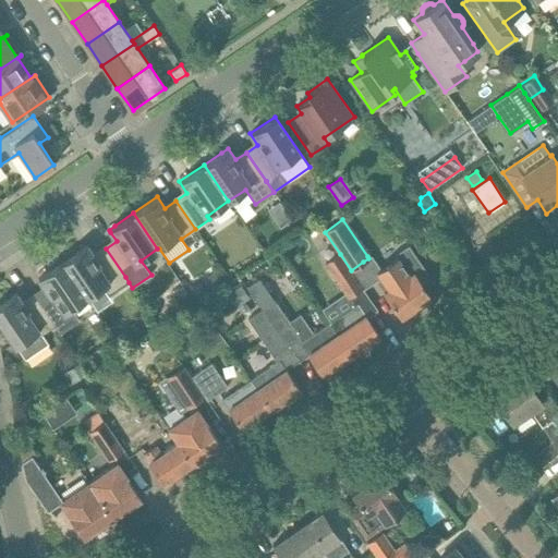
[(81,249),(62,262),(87,298),(104,287),(110,295),(129,282),(125,277),(106,249),(95,256),(88,247),(87,244),(81,249)]
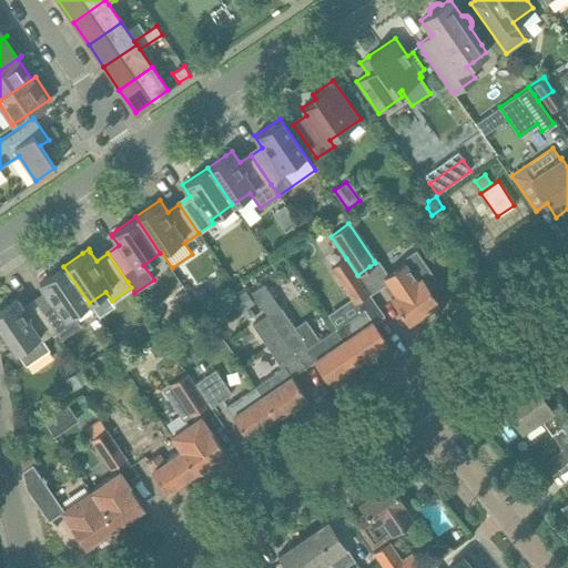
[(430,291),(437,286),(415,254),(386,273),(377,260),(374,261),(375,263),(369,266),(383,286),(387,283),(396,294),(391,298),(408,324),(438,303),(430,291)]
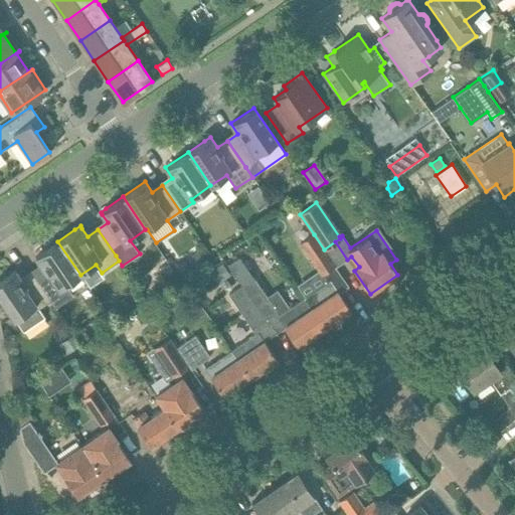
[(334,265),(324,249),(314,234),(301,243),(321,274),(334,265)]
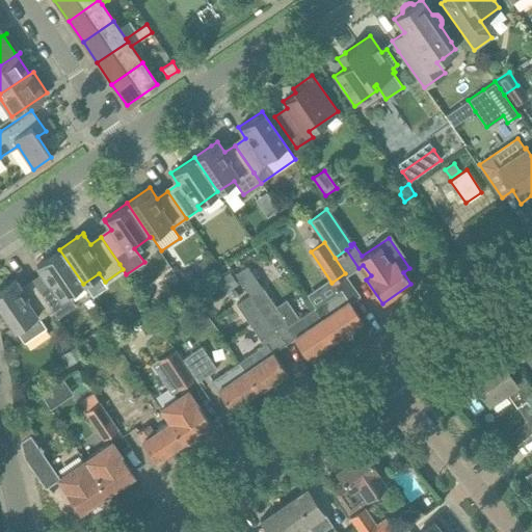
[(33,283),(52,311),(57,318),(75,304),(68,294),(83,284),(59,249),(36,265),(44,275),(33,283)]
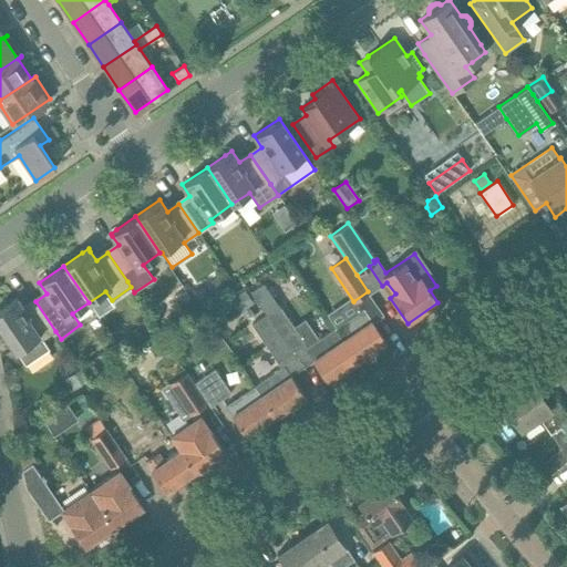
[(223,272),(212,281),(219,292),(232,284),(223,272)]
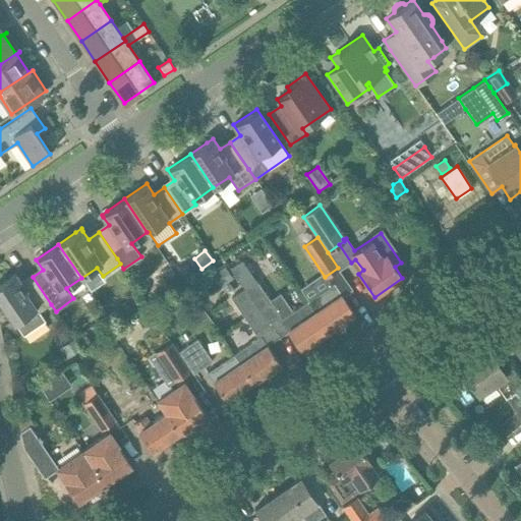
[(39,312),(51,304),(33,277),(22,284),(15,274),(0,283),(0,301),(5,308),(3,310),(8,317),(10,316),(21,333),(25,334),(42,323),(43,319),(39,312)]
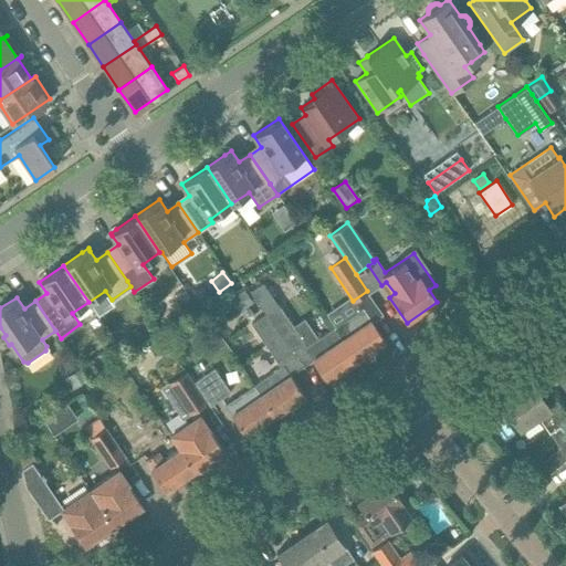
[(279,305),(265,314),(291,352),(291,350),(302,367),(312,360),(326,380),(356,360),(342,339),(334,327),(306,346),(279,305)]
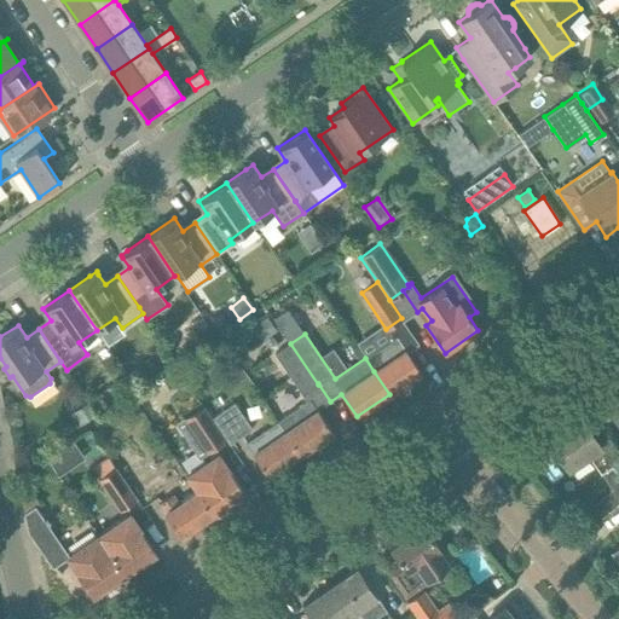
[(366,357),(365,358),(374,371),(389,394),(422,372),(408,352),(405,350),(397,336),(393,339),(366,357)]
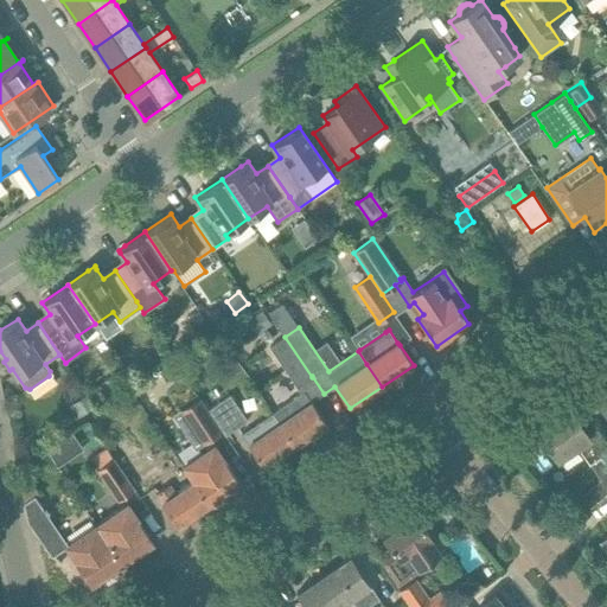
[(285,337),(269,347),(296,387),(312,377),(285,337)]
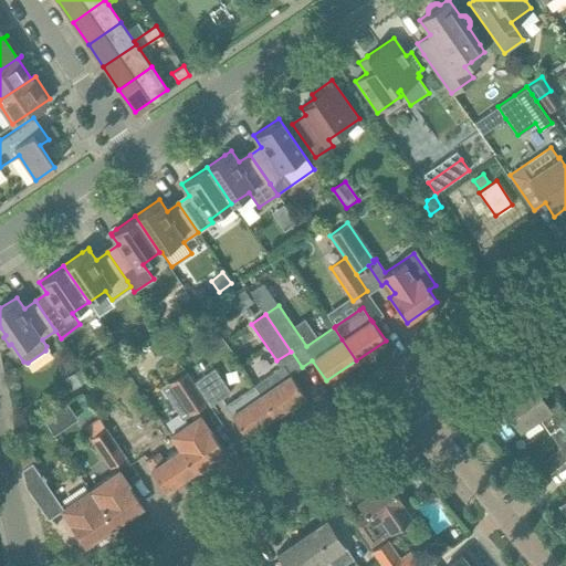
[(565,355),(552,365),(565,385),(565,355)]
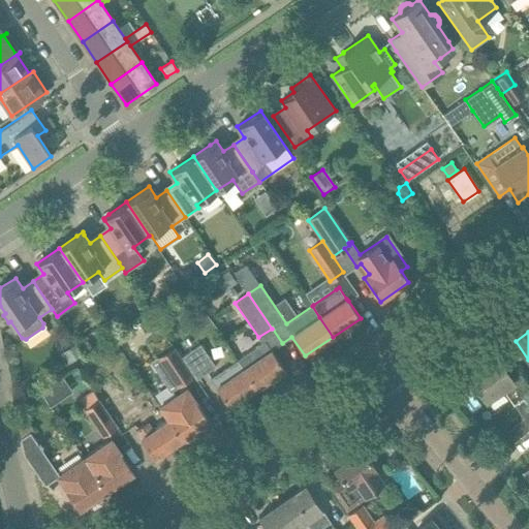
[(238,360),(257,389),(284,370),(271,350),(265,342),(238,360)]
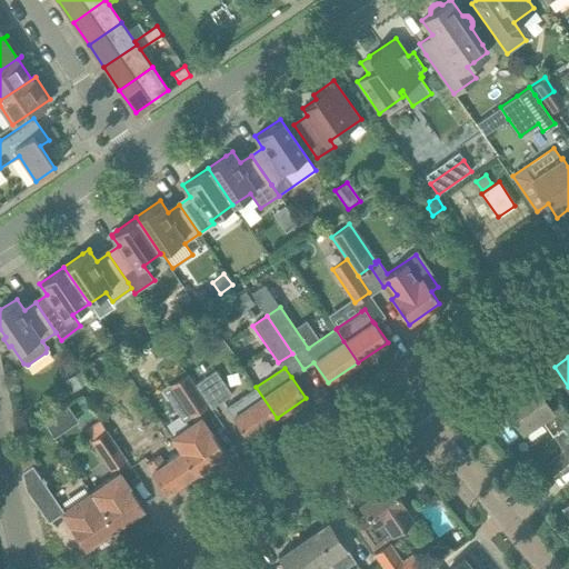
[(216,370),(196,385),(211,408),(231,395),(216,370)]
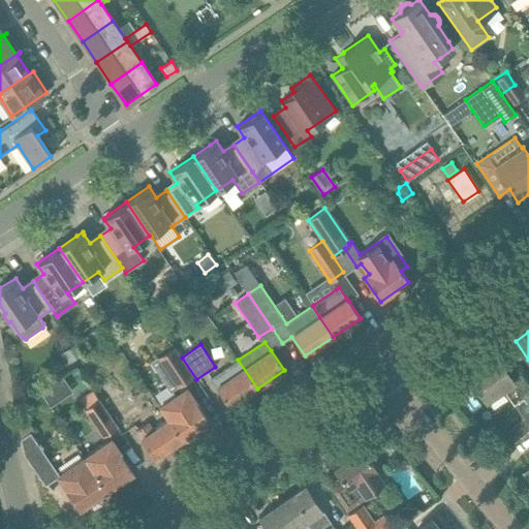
[(158,359),(177,386),(191,376),(174,349),(158,359)]
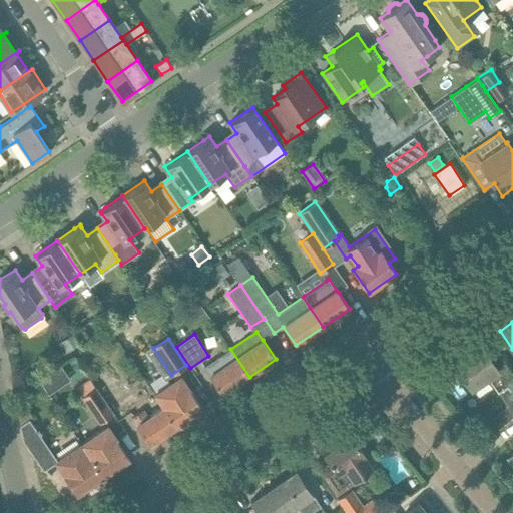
[(496,431),(512,417),(512,376),(504,364),(496,369),(480,345),(454,363),(471,388),(487,377),(507,406),(488,421),(496,431)]
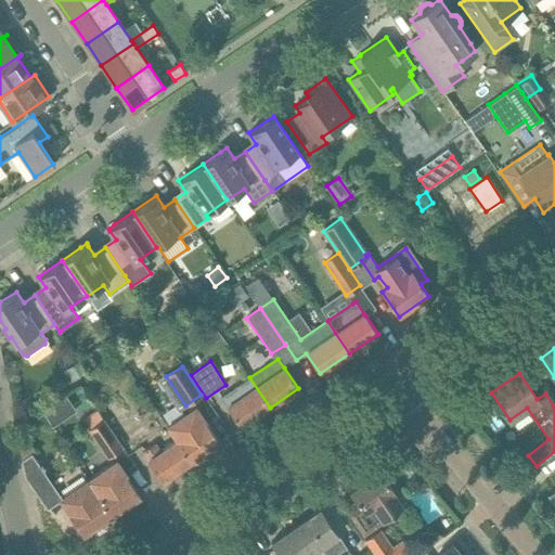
[(241,427),(270,408),(249,377),(220,397),(241,427)]
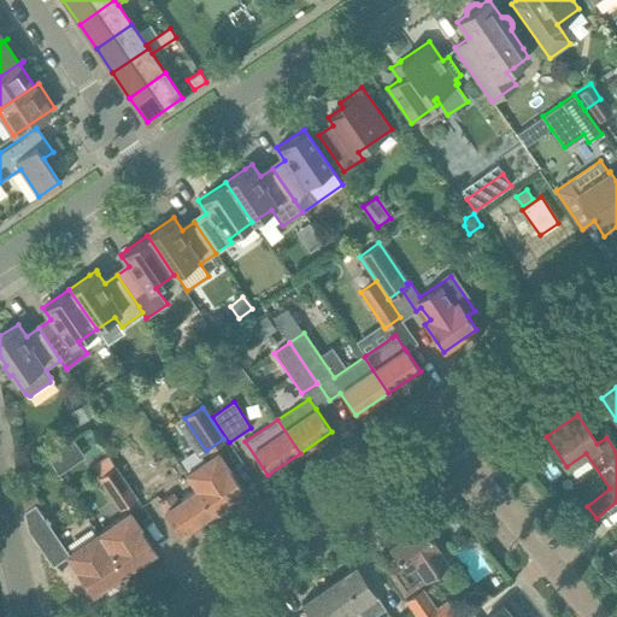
[(75,441),(50,457),(58,471),(84,456),(75,441)]
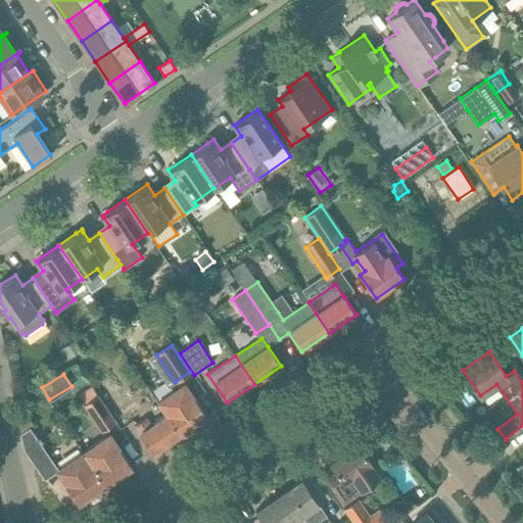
[(173,391),(157,401),(167,415),(167,416),(179,435),(206,417),(186,386),(175,393),(173,391)]
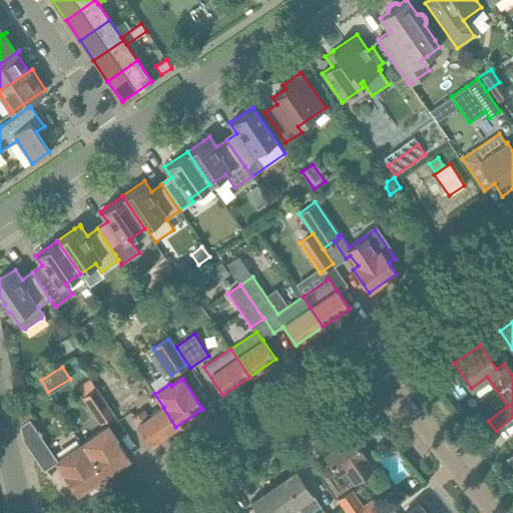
[(96,389),(82,397),(100,424),(113,415),(96,389)]
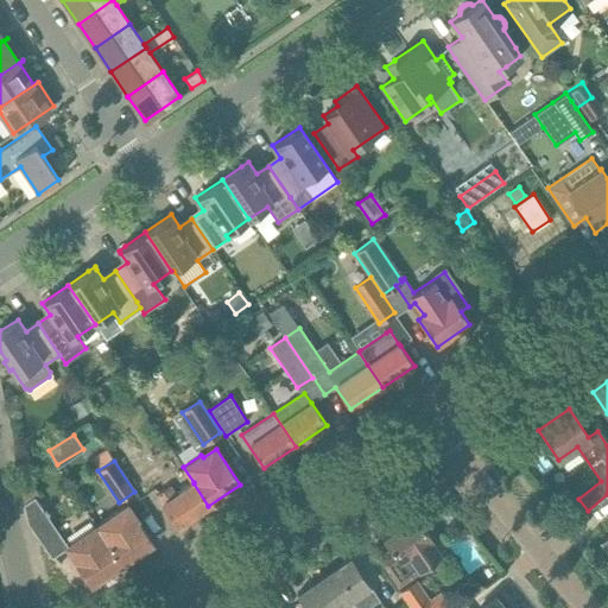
[(208,506),(194,483),(176,495),(169,486),(156,494),(162,504),(162,505),(177,527),(208,506)]
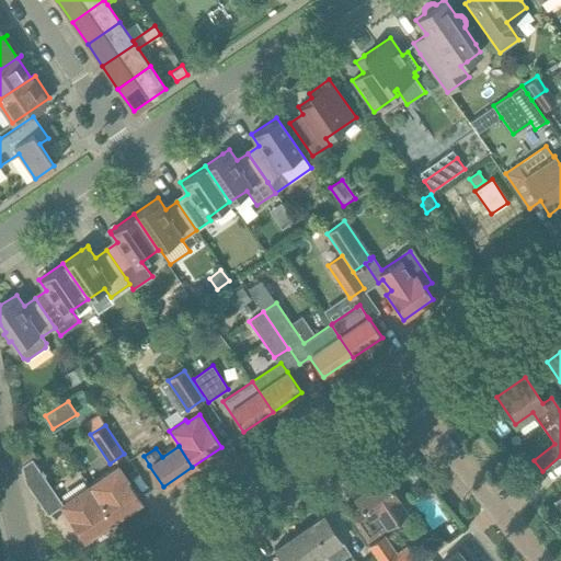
[(36,496),(52,487),(43,474),(45,473),(42,468),(39,470),(32,458),(22,465),(26,481),(36,496)]
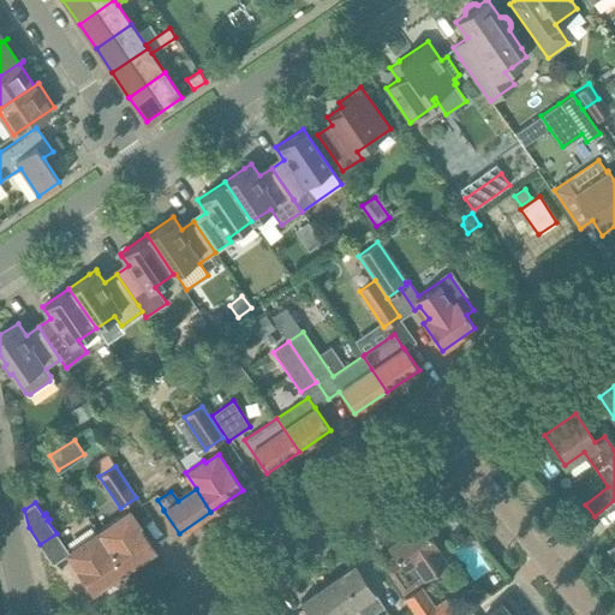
[(97,532),(124,572),(155,549),(139,526),(129,512),(97,532)]
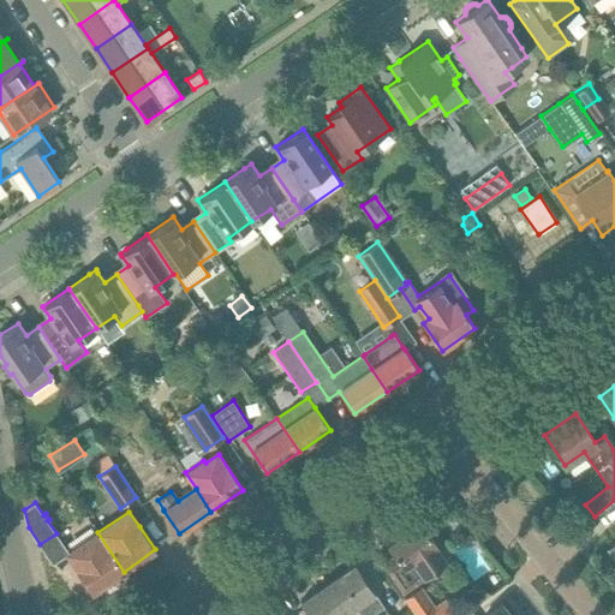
[(436,545),(422,523),(388,544),(400,561),(388,569),(402,591),(447,562),(436,545)]
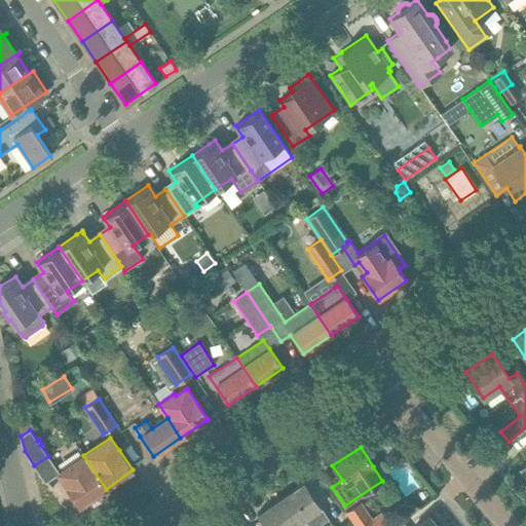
[(65,487),(78,508),(106,489),(83,455),(58,473),(66,486),(65,487)]
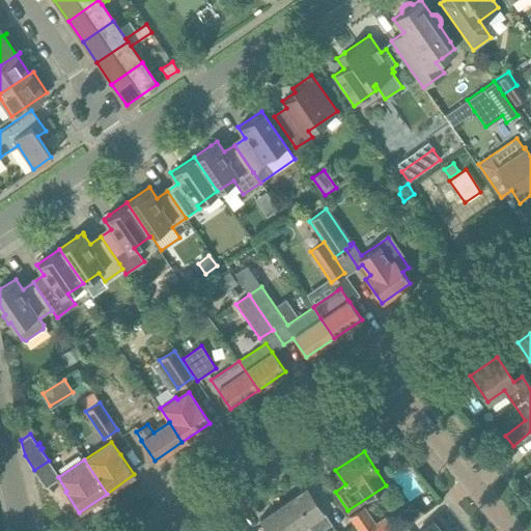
[(306,486),(281,503),(300,530),(319,530),(331,524),(324,512),(306,486)]
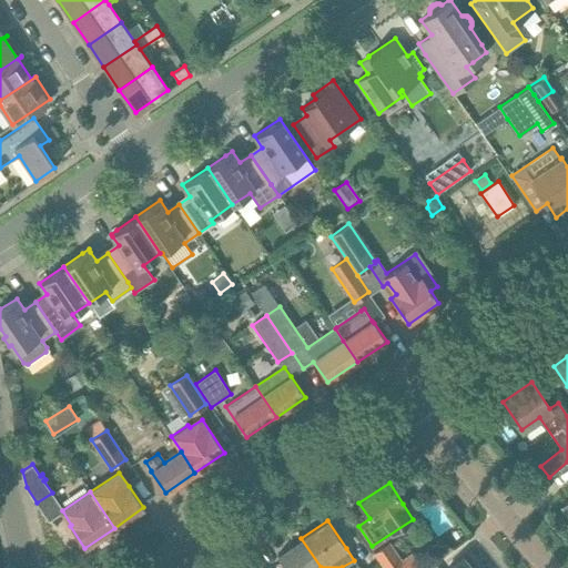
[(321,567),(301,538),(277,555),(283,565),(285,567),(321,567)]
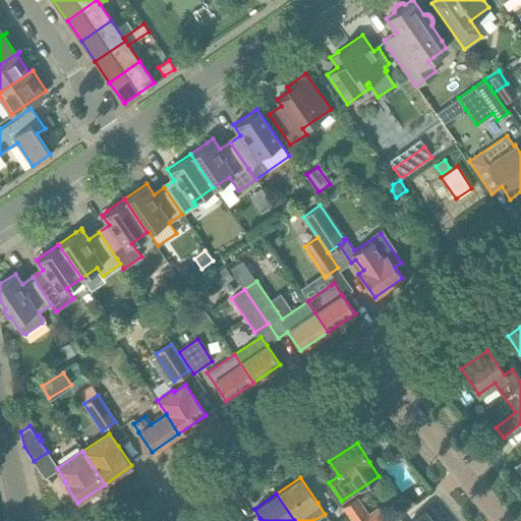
[(353,501),(341,509),(345,516),(348,520),(383,520),(375,510),(364,517),(353,501)]
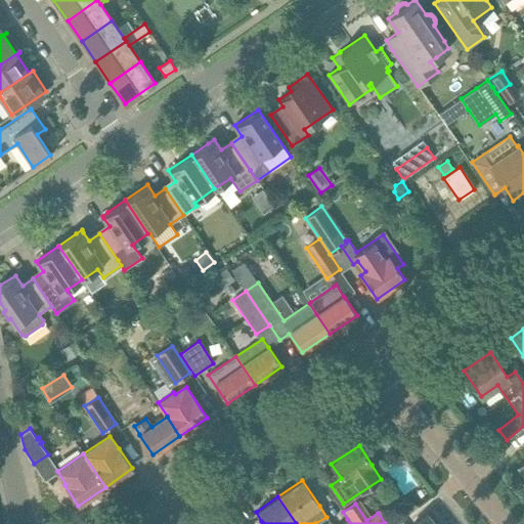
[(415,523),(403,523),(400,519),(394,523),(435,523),(427,514),(415,523)]
